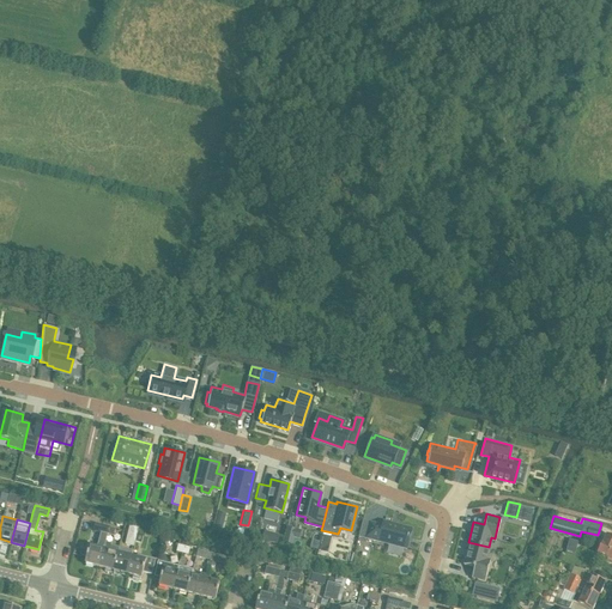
[(411,527),(382,519),(382,524),(369,521),(364,536),(405,546),(411,527)]
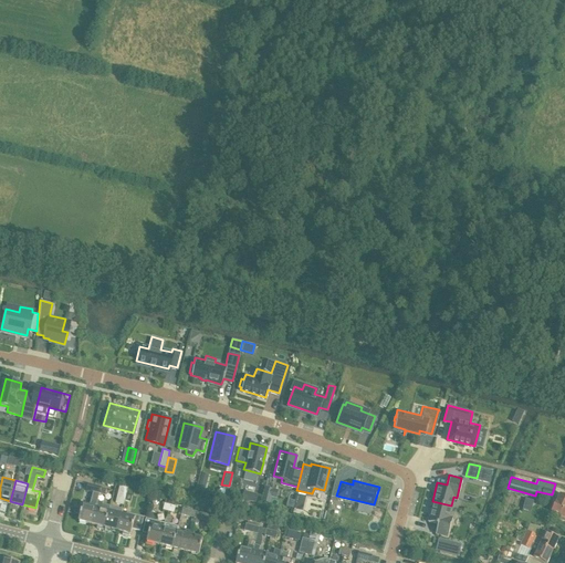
[(87,481),(85,489),(92,490),(98,491),(98,492),(101,485),(87,481)]
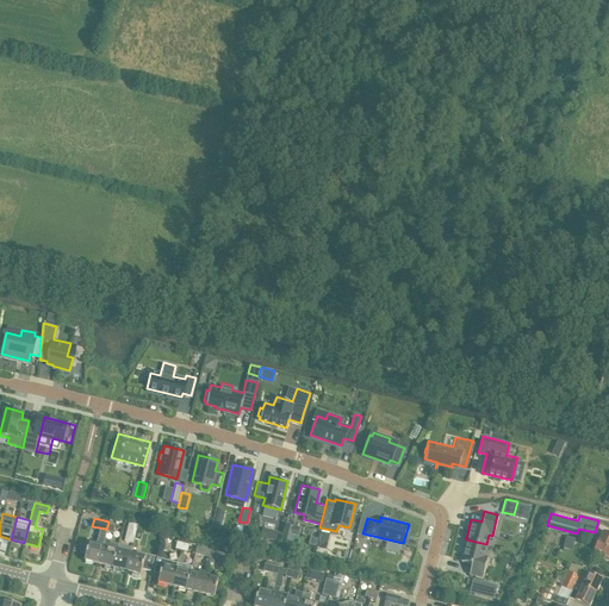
[(289,539),(291,525),(285,523),(281,537),(289,539)]
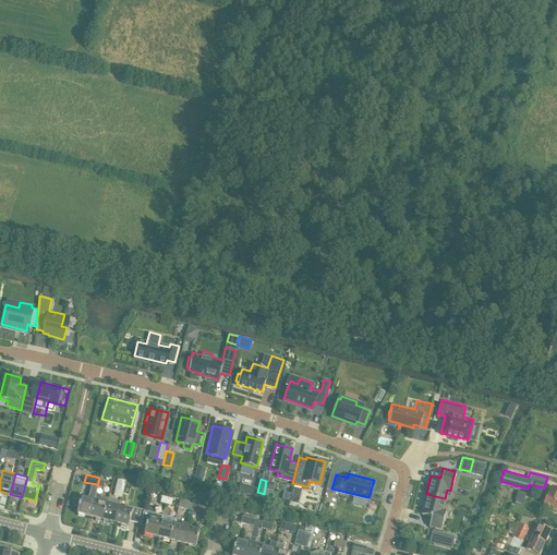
[(251,493),(253,485),(240,482),(238,490),(251,493)]
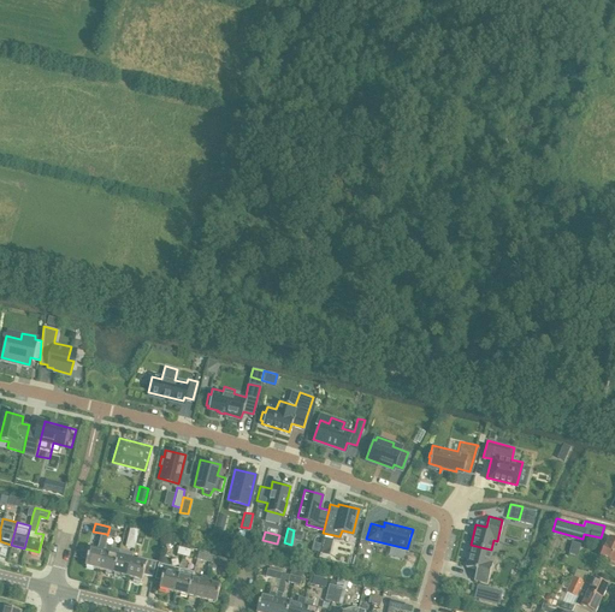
[(100,533),(96,548),(89,546),(86,564),(100,568),(106,542),(105,542),(107,534),(100,533)]
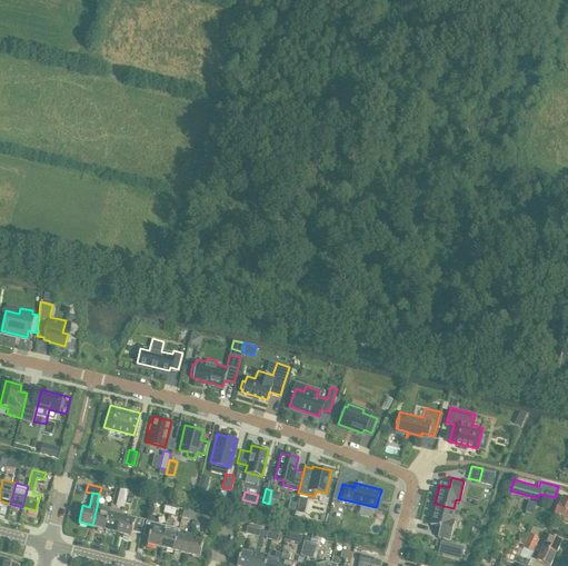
[(567,498),(561,495),(554,512),(562,516),(562,517),(567,519),(567,518),(567,498)]
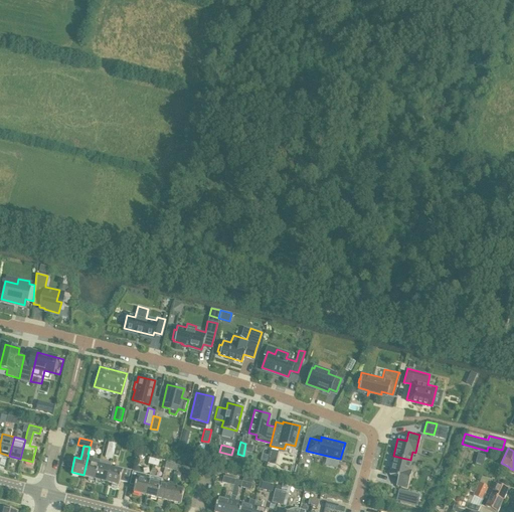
[(94,477),(95,478),(100,458),(93,457),(93,455),(89,454),(83,475),(88,476),(88,478),(94,479),(94,477)]
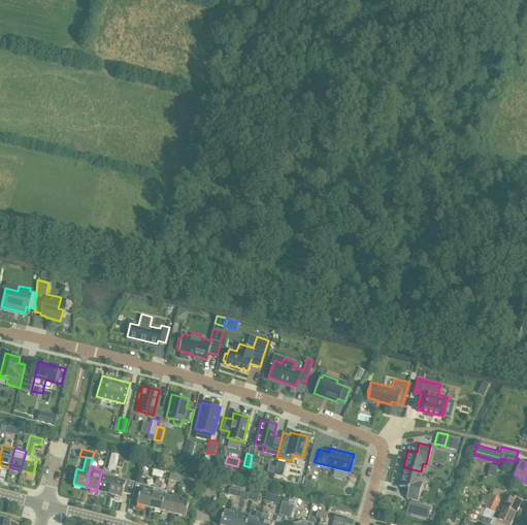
[(419,481),(421,471),(403,467),(398,485),(407,487),(405,496),(417,499),(422,481),(419,481)]
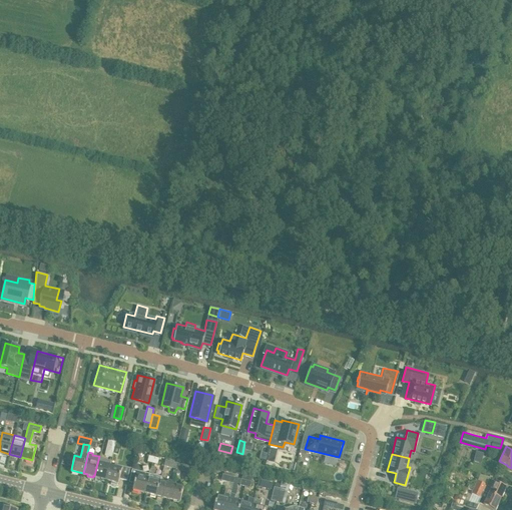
[(94,476),(106,478),(109,464),(110,459),(99,456),(94,476)]
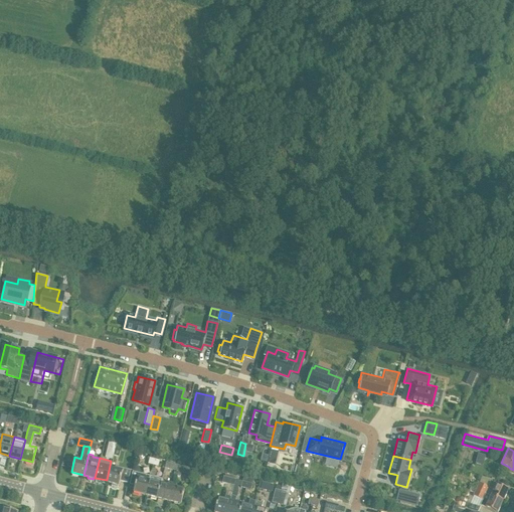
[(176,469),(177,463),(165,460),(164,466),(175,469),(176,469)]
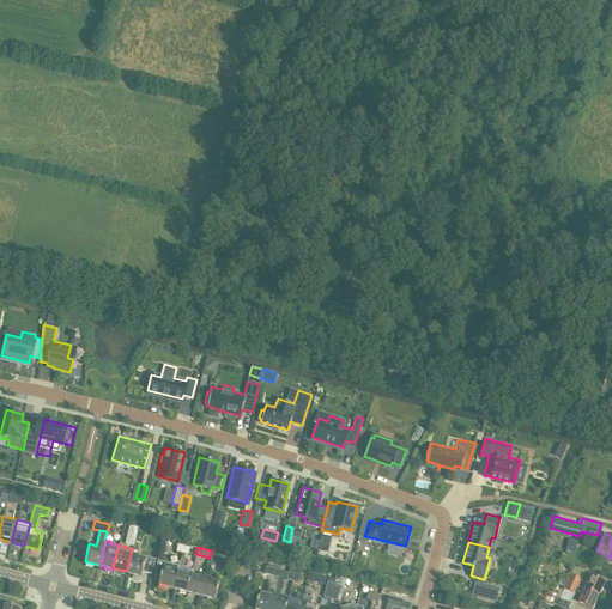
[(207,562),(208,562),(213,564),(214,559),(224,561),(225,554),(211,550),(210,558),(208,558),(207,562)]
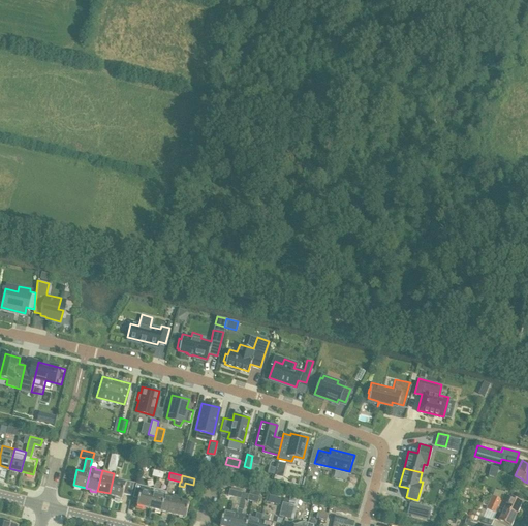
[(118,477),(117,480),(113,478),(110,493),(115,495),(114,497),(120,498),(120,496),(122,496),(123,492),(130,494),(133,482),(126,480),(118,477)]
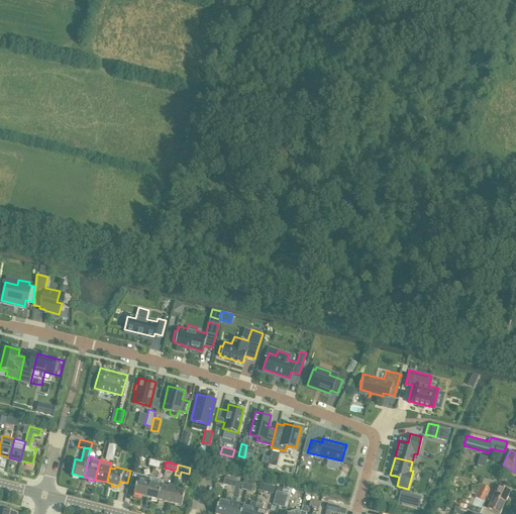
[(133,492),(145,495),(150,476),(132,472),(129,484),(135,486),(133,492)]
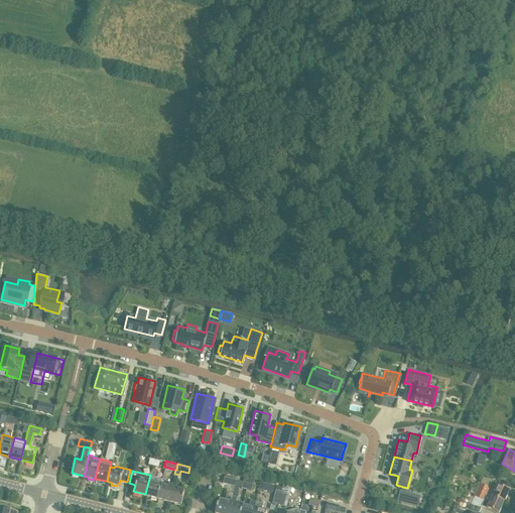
[(145,494),(157,497),(160,483),(161,478),(150,475),(145,494)]
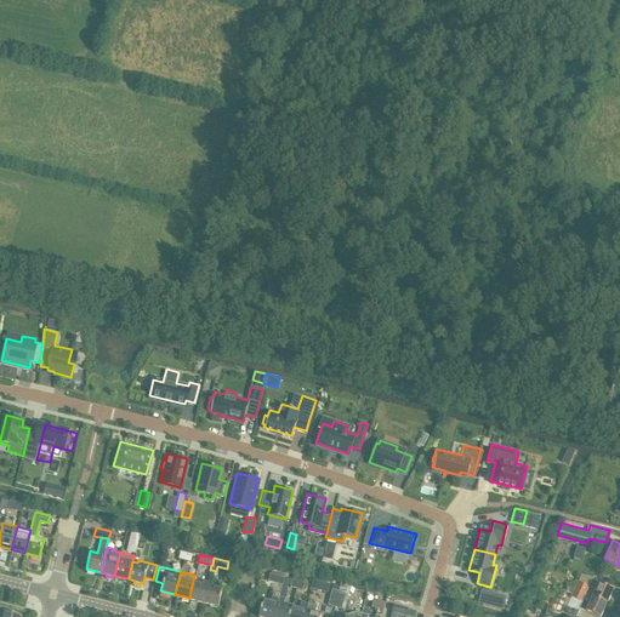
[(269,572),(267,580),(282,583),(283,576),(269,572)]
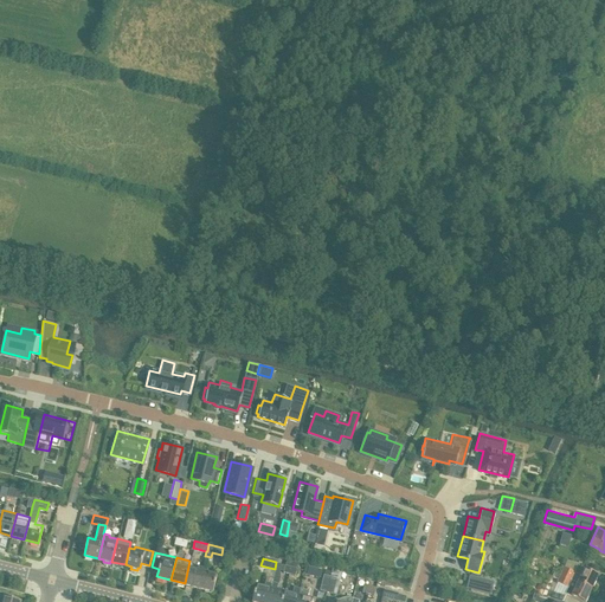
[(195,569),(188,567),(185,583),(198,587),(203,570),(204,565),(197,564),(195,569)]
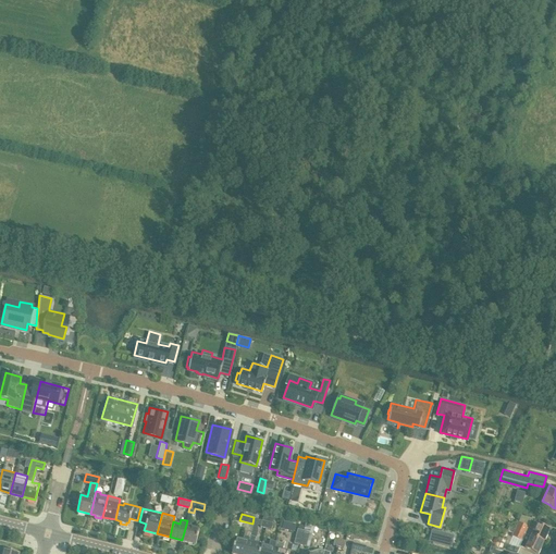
[(515,527),(543,540),(548,529),(536,522),(533,528),(528,525),(518,520),(516,522),(515,527)]
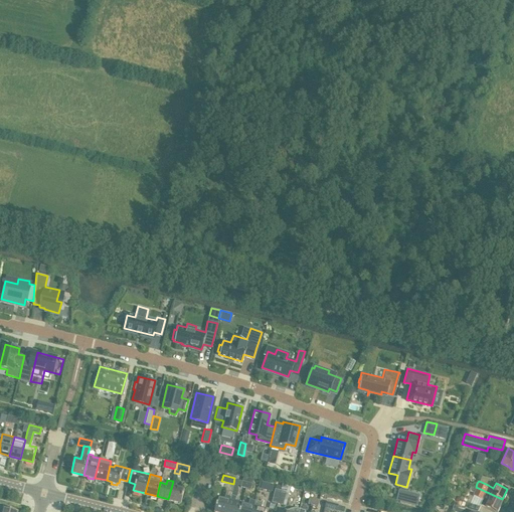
[(280,489),(277,501),(282,502),(285,503),(290,485),(282,483),(280,489)]
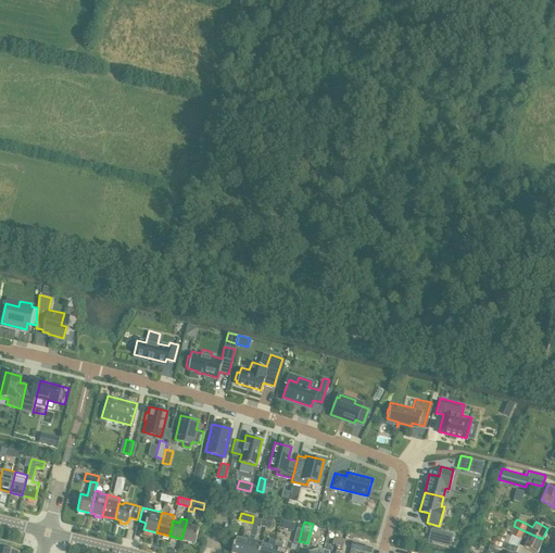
[(199,527),(186,524),(181,539),(194,542),(199,527)]
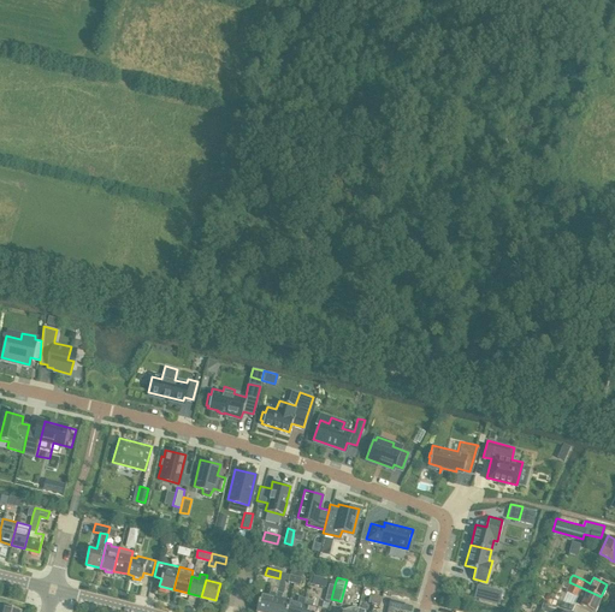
[(325,598),(331,599),(335,584),(329,582),(325,598)]
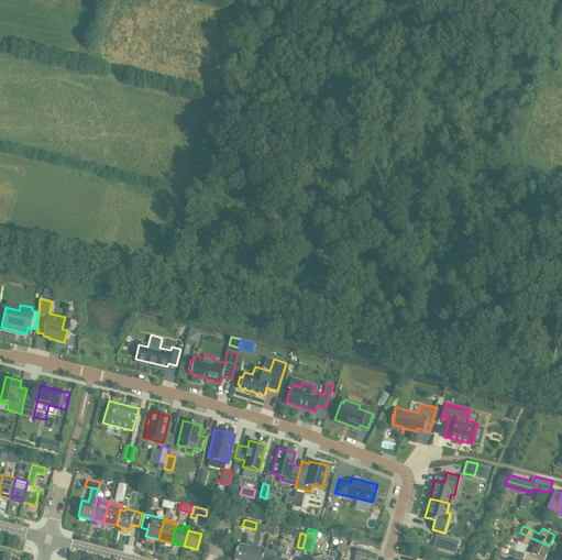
[(524,549),(542,559),(549,546),(520,533),(518,537),(516,539),(526,544),(524,549)]
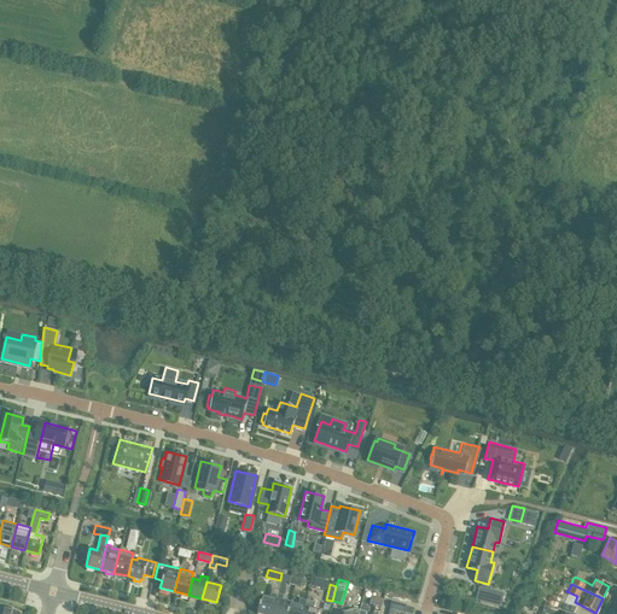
[(272,586),(268,597),(261,595),(257,612),(263,613),(271,613),(277,592),(278,588),(272,586)]
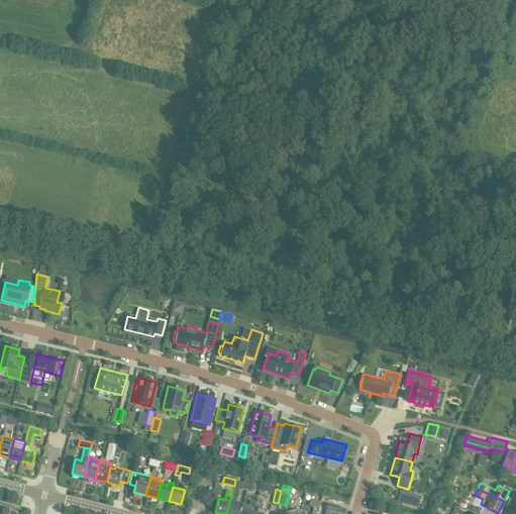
[(418,505),(420,498),(399,492),(397,500),(418,505)]
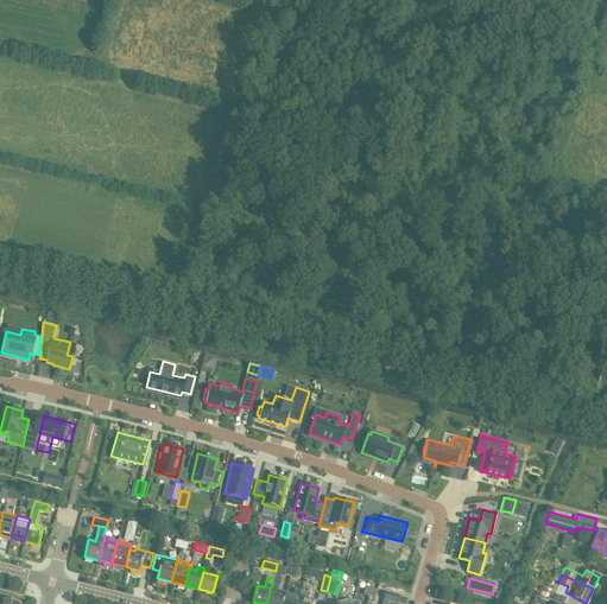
[(266,603),(280,603),(284,592),(277,590),(278,584),(272,583),(266,603)]
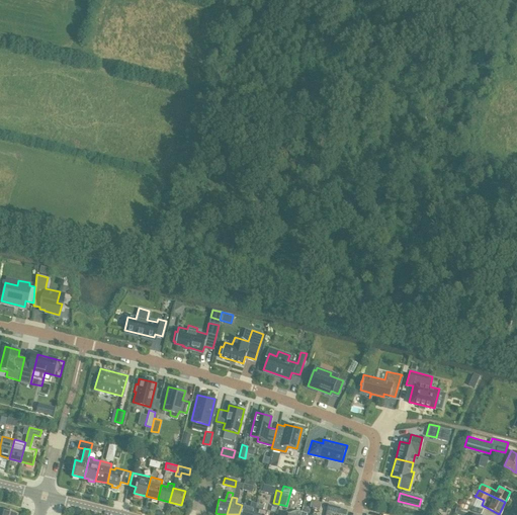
[(249,507),(242,505),(239,514),(252,514),(256,502),(250,501),(249,507)]
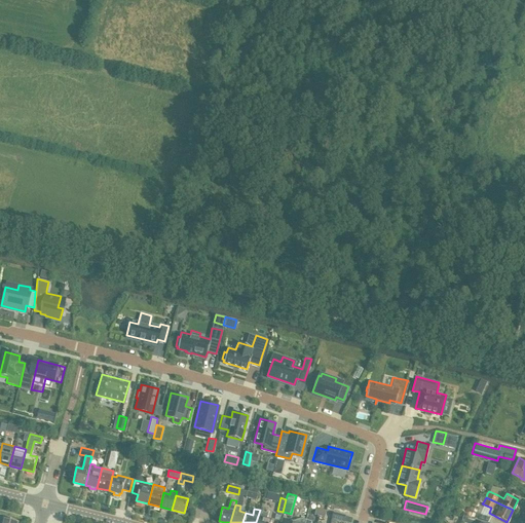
[(267,512),(260,510),(256,522),(269,522),(270,519),(266,518),(267,512)]
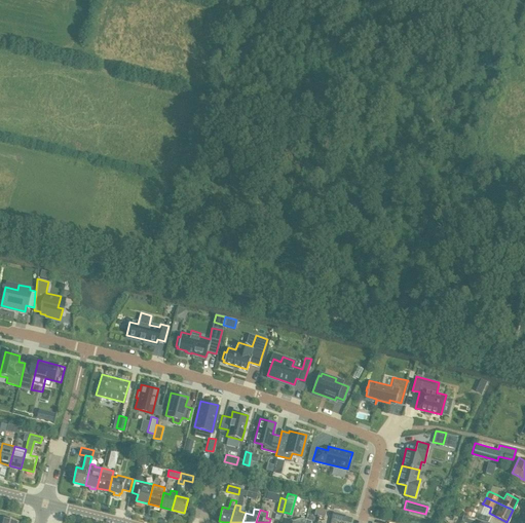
[(344,514),(332,511),(330,517),(343,520),(344,514)]
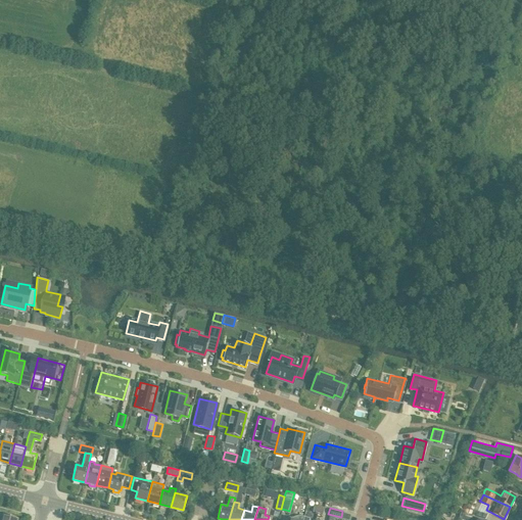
[(476,509),(474,515),(484,517),(486,512),(476,509)]
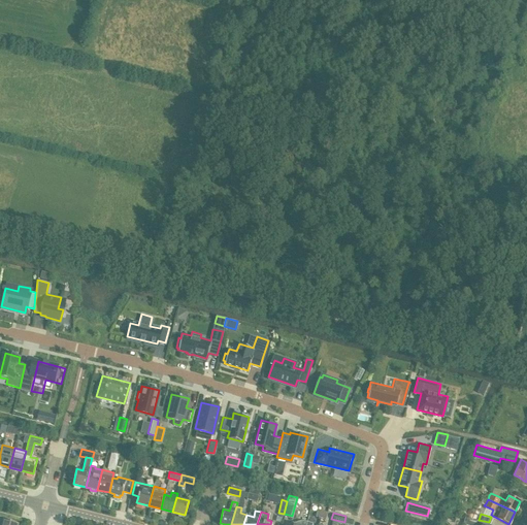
[(17,524),(18,524),(9,522),(10,518),(0,515),(0,524),(17,524)]
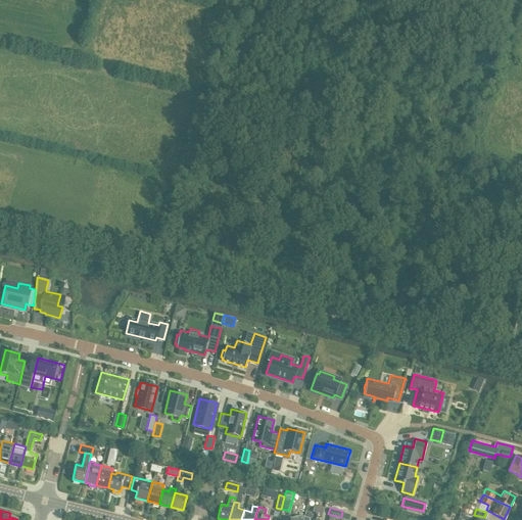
[(464,519),(468,519),(478,519),(480,517),(484,518),(484,517),(474,515),(466,513),(460,511),(458,517),(464,519)]
